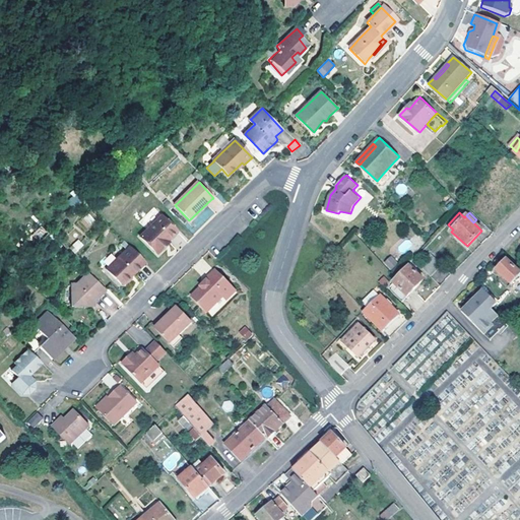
[(156,254),(163,248),(168,243),(166,241),(176,231),(159,215),(145,231),(139,238),(156,254)]
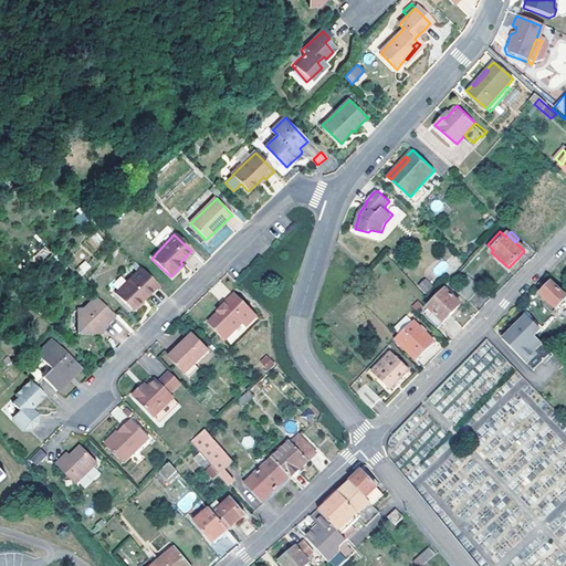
[(194,254),(191,251),(180,262),(182,264),(194,254)]
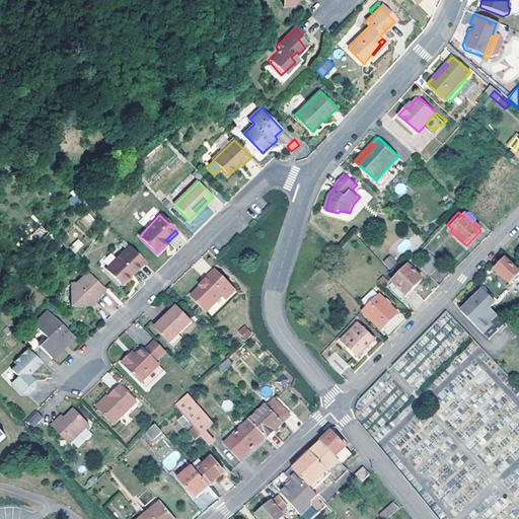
[(75,253),(84,244),(78,238),(69,247),(75,253)]
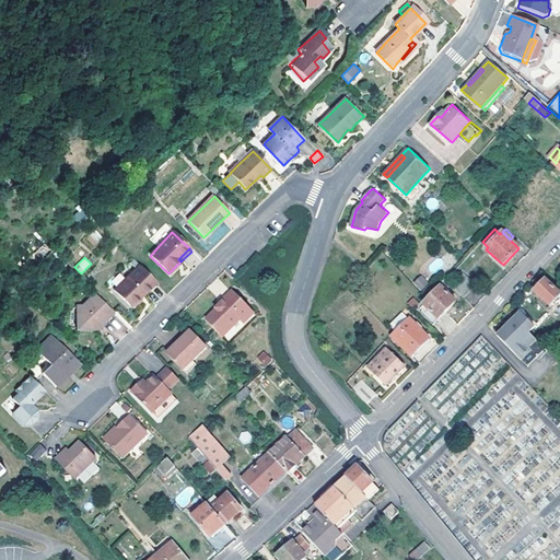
[(155,282),(139,265),(113,290),(128,306),(135,306),(140,301),(139,299),(144,293),(155,282)]
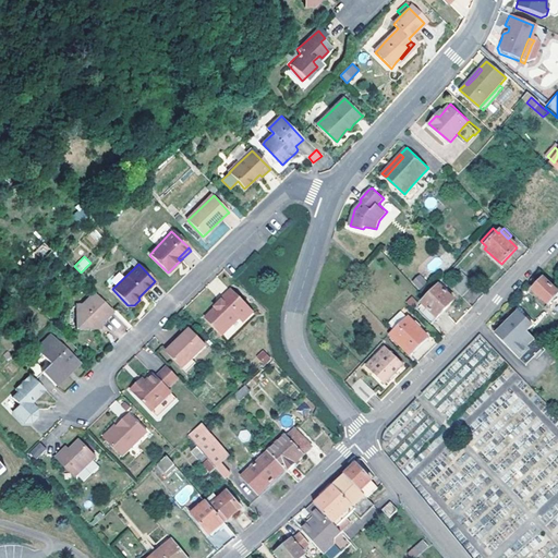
[(463,273),(450,286),(463,298),(475,284),(463,273)]
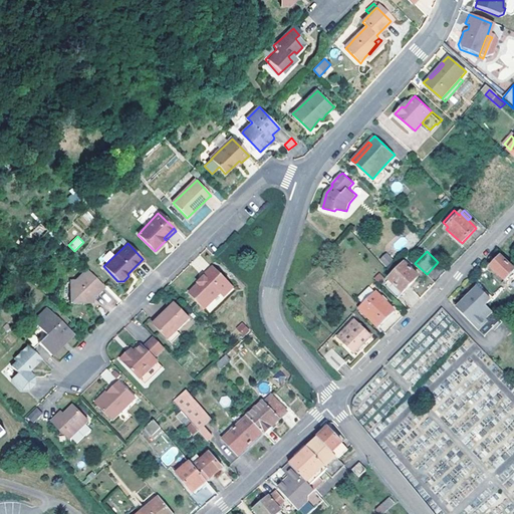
[(387,252),(378,259),(387,267),(394,260),(387,252)]
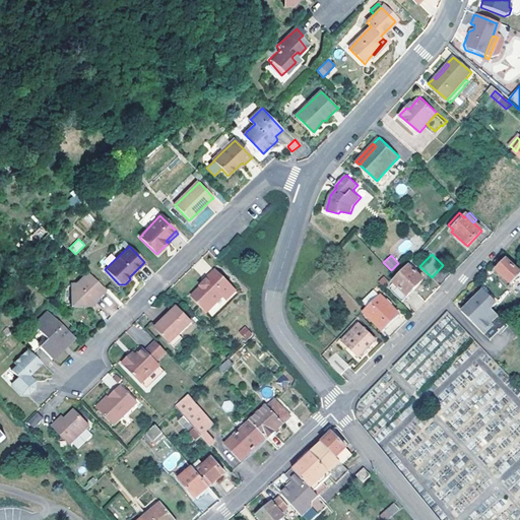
[(519,274),(519,272),(508,260),(497,270),(511,284),(519,274)]
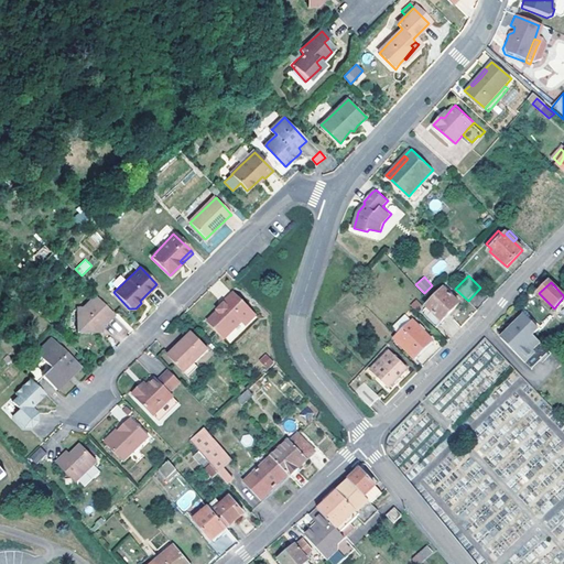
[(159,286),(156,284),(145,295),(148,297),(159,286)]
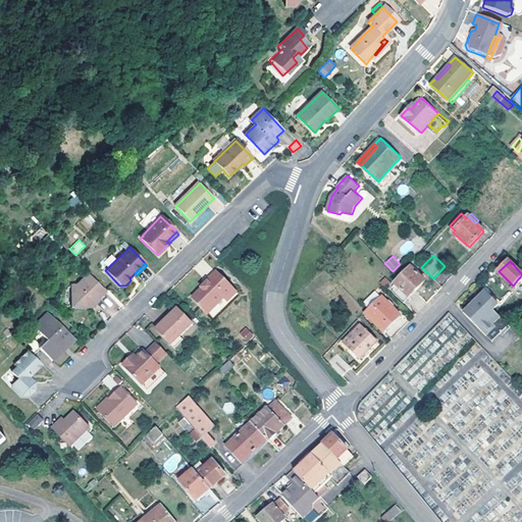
[(399,279),(396,283),(400,288),(395,294),(405,303),(426,281),(412,266),(399,279)]
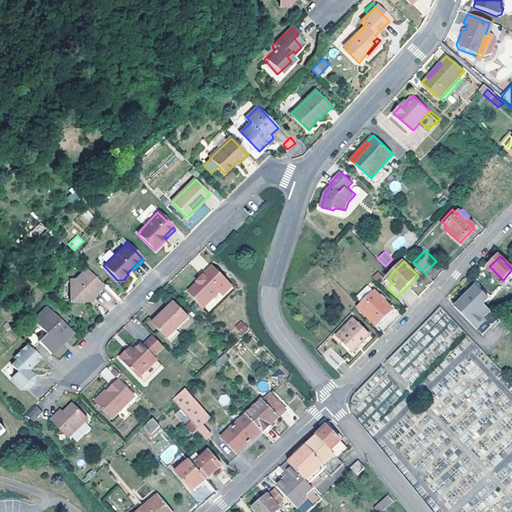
[(224,297),(229,293),(234,288),(212,266),(206,271),(202,275),(203,276),(188,292),(203,307),(219,292),(224,297)]
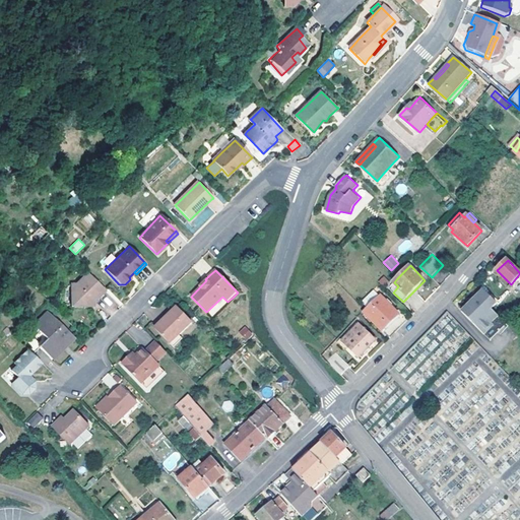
[(105,291),(87,273),(75,285),(70,290),(71,309),(88,308),(94,302),(105,291)]
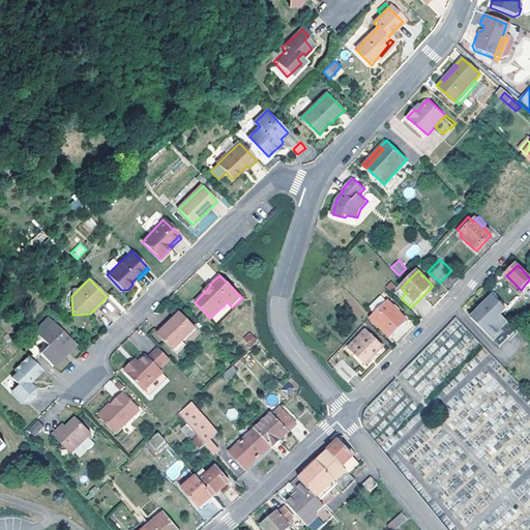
[(507,310),(494,296),(486,304),(488,305),(483,311),(481,308),(472,318),(495,342),(505,331),(502,329),(509,323),(501,316),(507,310)]
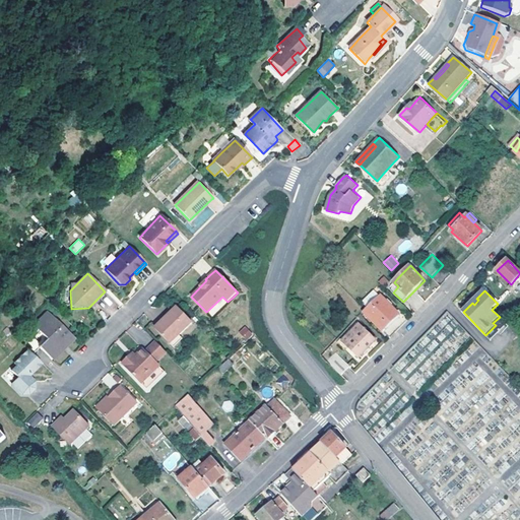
[(366,310),(364,312),(383,331),(400,315),(380,296),(366,310)]
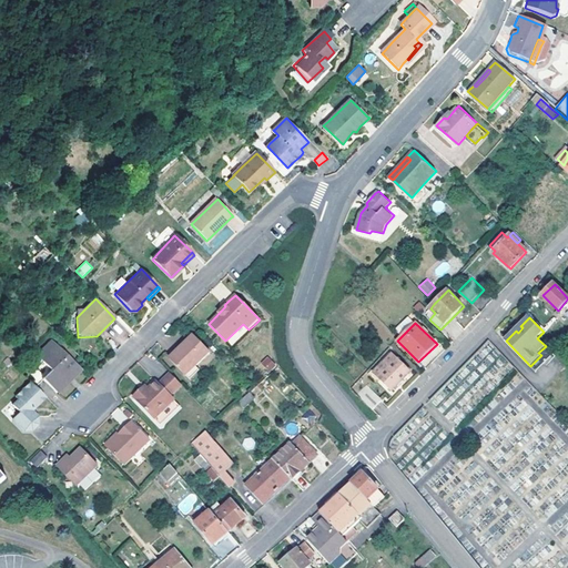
[(232,346),(249,330),(243,324),(225,341),(232,346)]
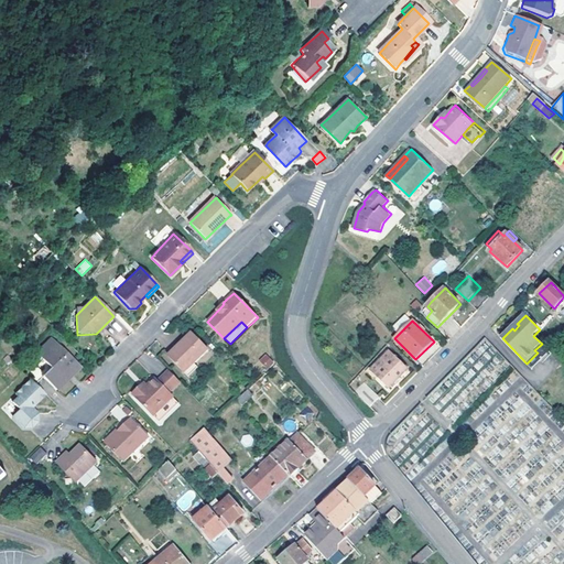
[(208,350),(191,333),(167,356),(185,372),(195,364),(208,350)]
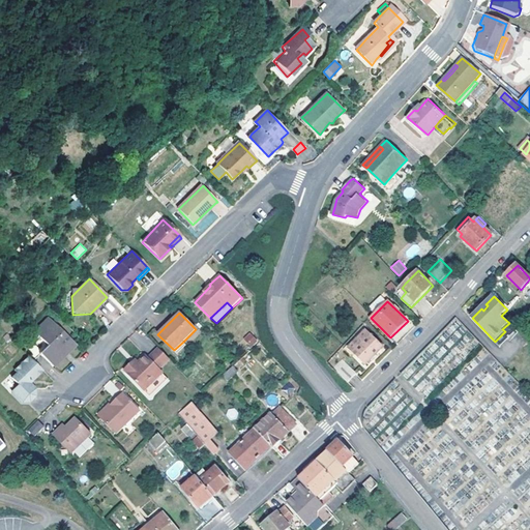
[(75,346),(49,319),(34,332),(48,347),(40,355),(53,367),(75,346)]
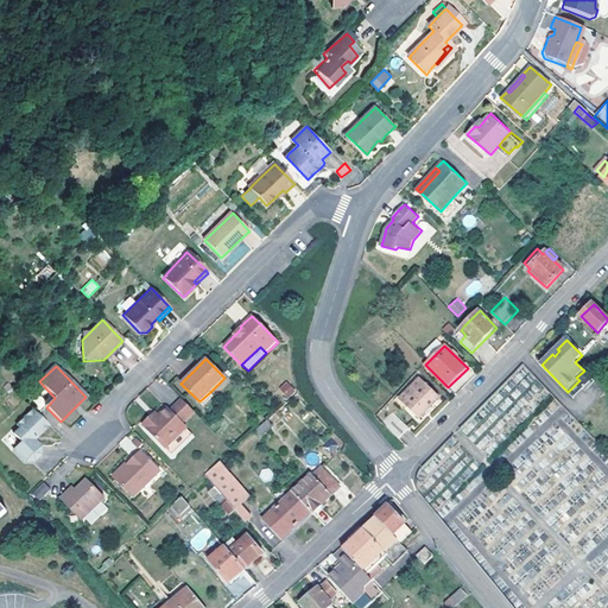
[(580,380),(568,392),(575,399),(594,380),(584,371),(576,378),(580,380)]
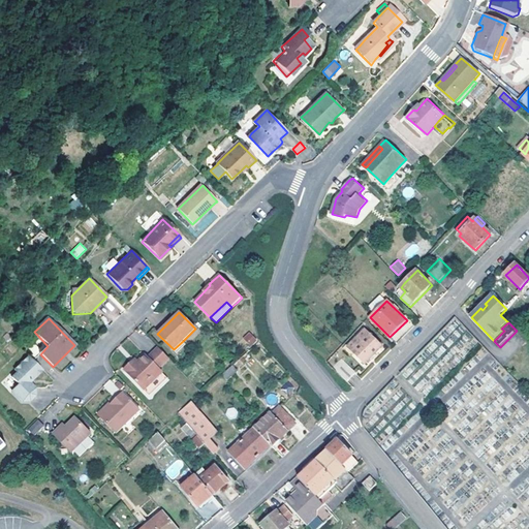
[(348,345),(354,351),(371,336),(365,329),(348,345)]
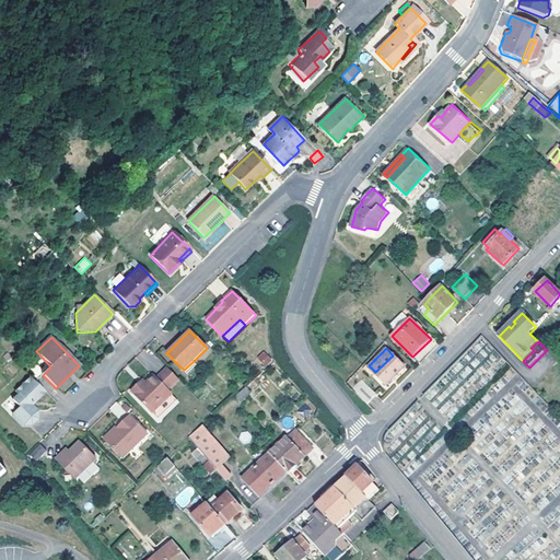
[(256,358),(265,366),(272,360),(264,351),(256,358)]
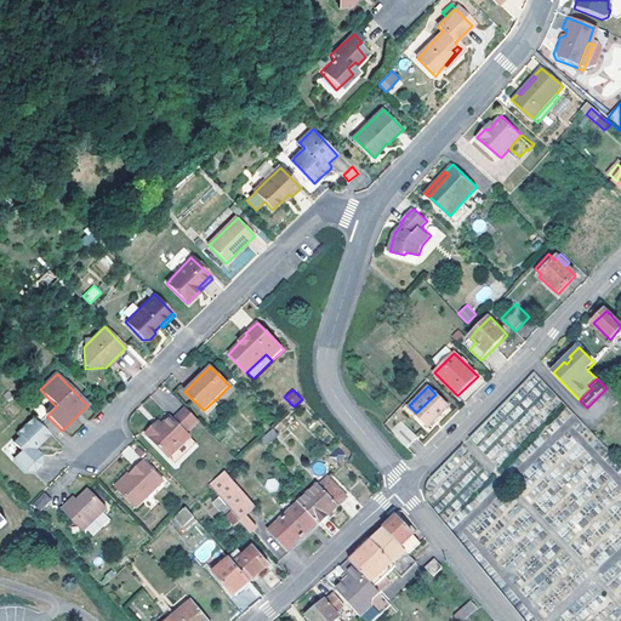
[(449,408),(436,394),(416,412),(429,427),(449,408)]
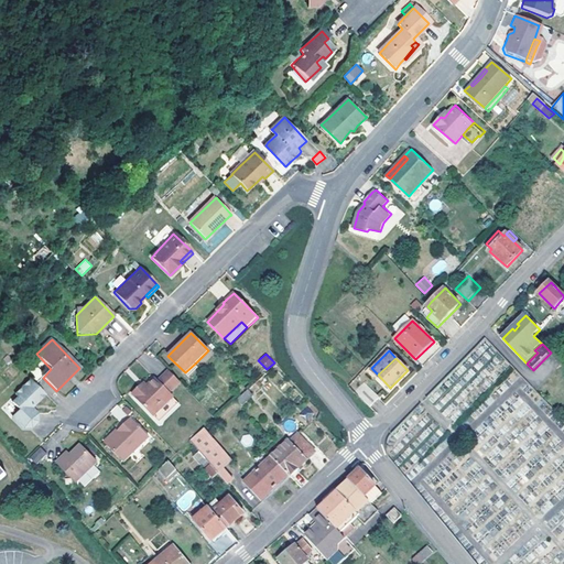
[(198,368),(195,364),(185,372),(190,377),(198,368)]
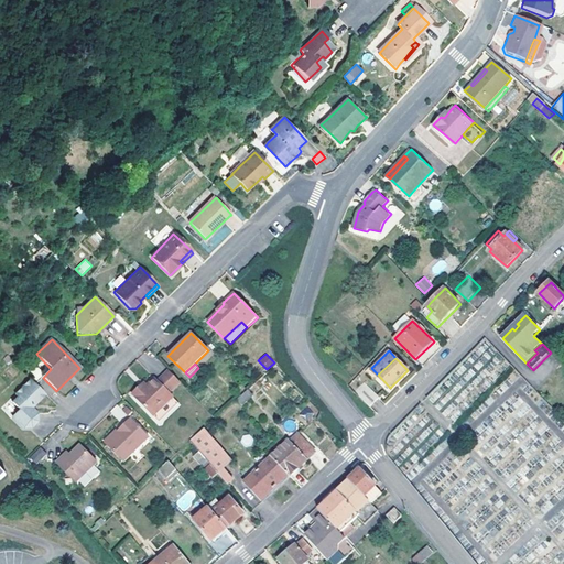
[(180,381),(169,370),(158,381),(154,378),(147,384),(142,389),(139,386),(131,394),(152,416),(172,397),(169,392),(180,381)]
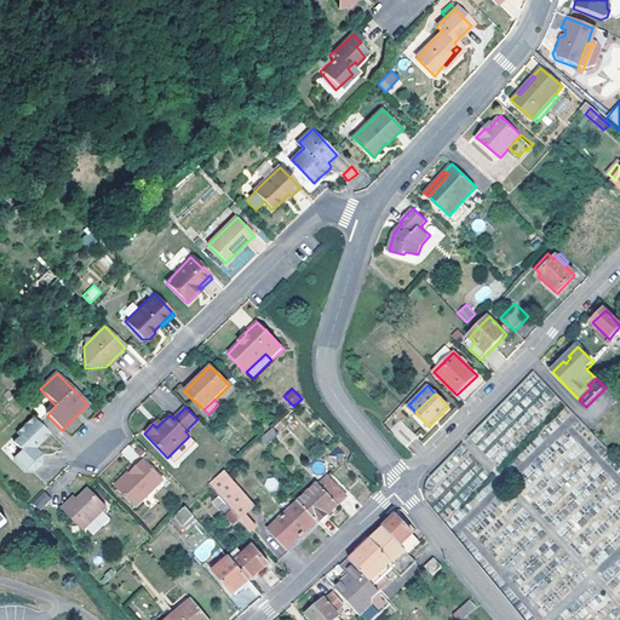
[(38,448),(50,435),(33,417),(16,434),(21,438),(13,445),(22,453),(15,459),(27,471),(35,471),(42,464),(41,457),(36,453),(34,452),(35,447),(38,448)]
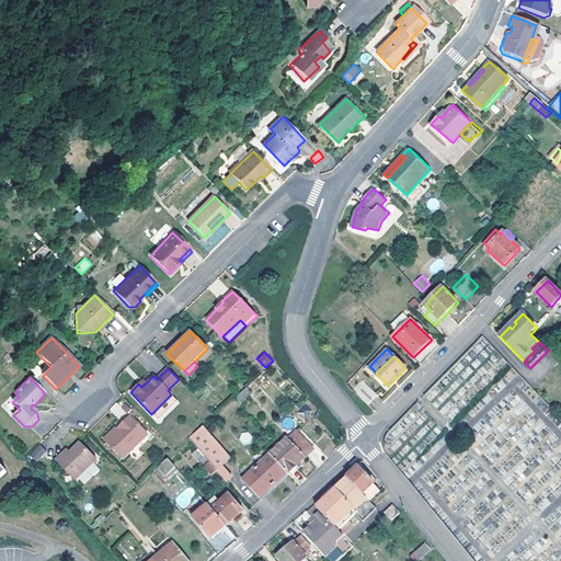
[(363,380),(354,389),(368,404),(378,396),(363,380)]
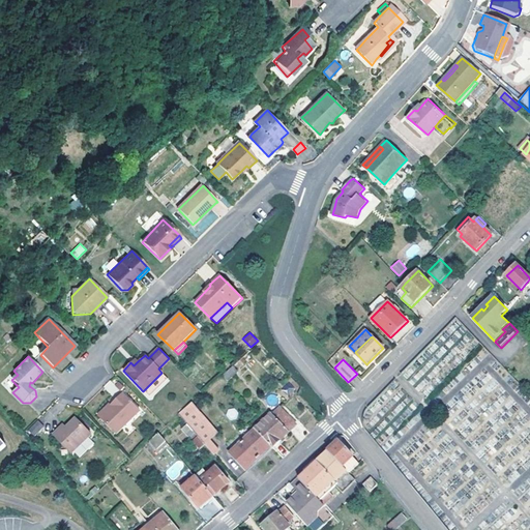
[(235,366),(224,376),(229,381),(239,372),(235,366)]
